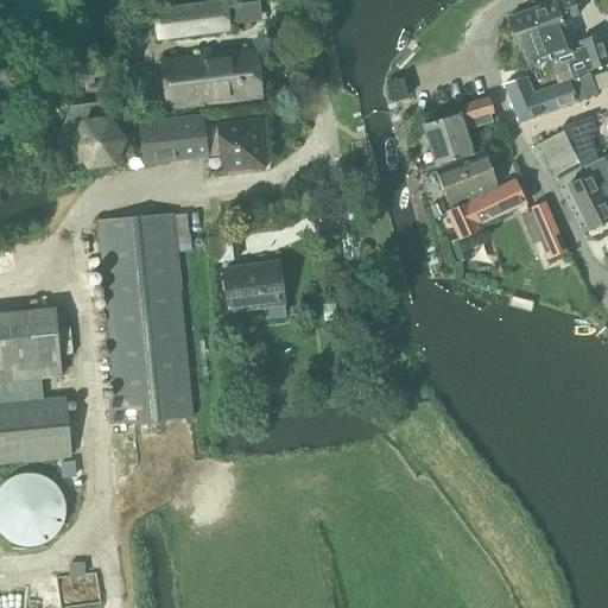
[(574,0),(565,0),(533,11),(550,61),(557,84),(572,78),(571,76),(575,75),(605,64),(607,62),(607,54),(602,36),(581,43),(584,52),(575,56),(574,52),(564,21),(580,16),(574,0)]
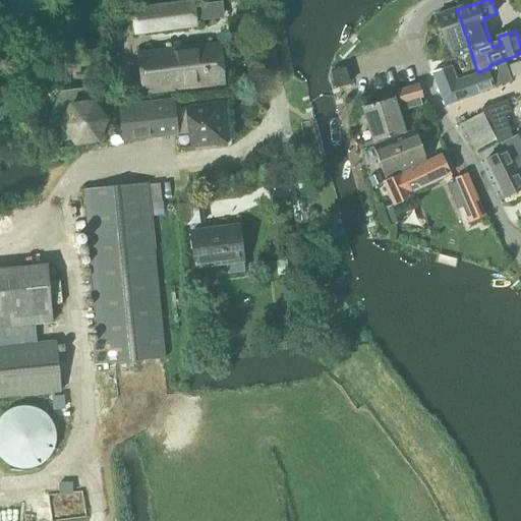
[(136,33),(197,25),(194,2),(133,9),(136,33)]
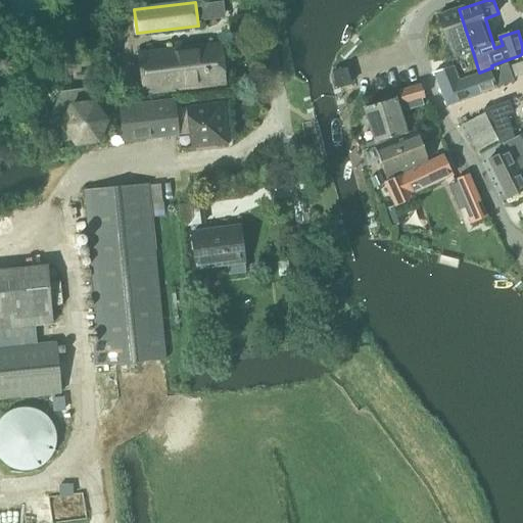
[(454,58),(473,52),(459,9),(438,16),(446,44),(448,43),(454,58)]
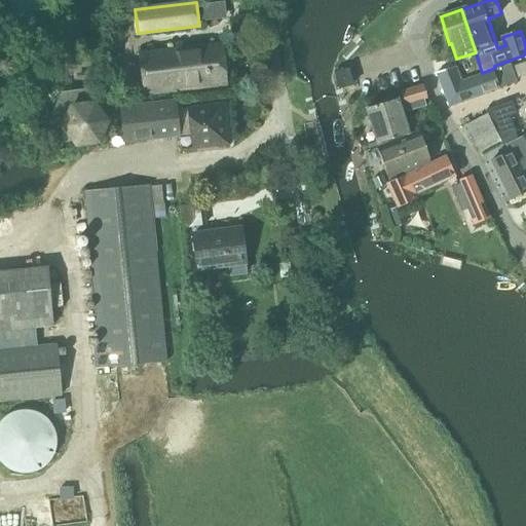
[(145,95),(228,85),(223,44),(140,53),(145,95)]
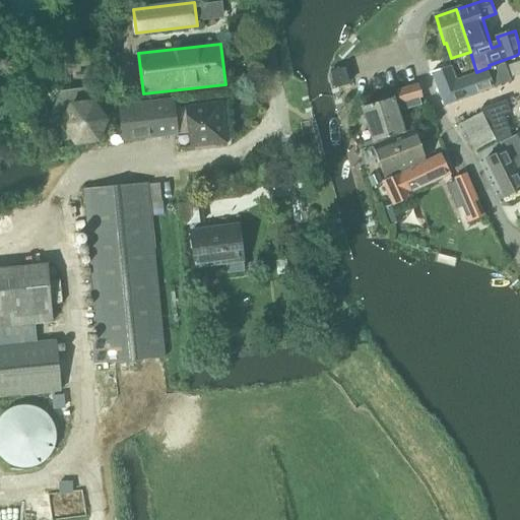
[(490,67),(476,72),(456,80),(451,65),(433,72),(445,105),(511,80),(504,62),(490,67)]
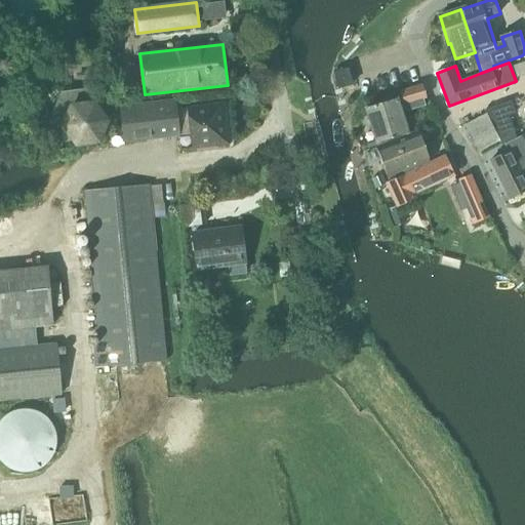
[(349,68),(333,73),(338,89),(354,85),(349,68)]
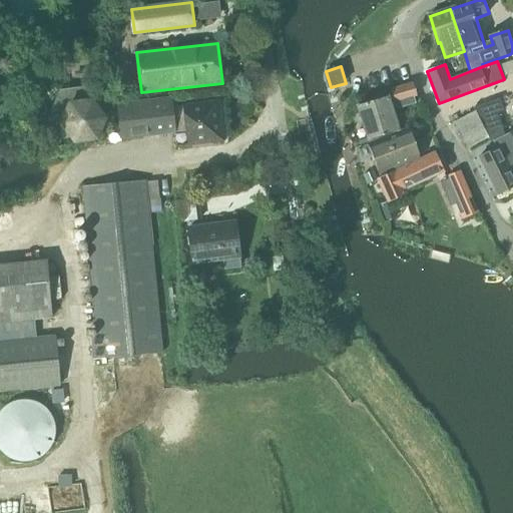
[(393,96),(389,98),(393,112),(416,105),(414,97),(416,96),(412,83),(392,90),(393,96)]
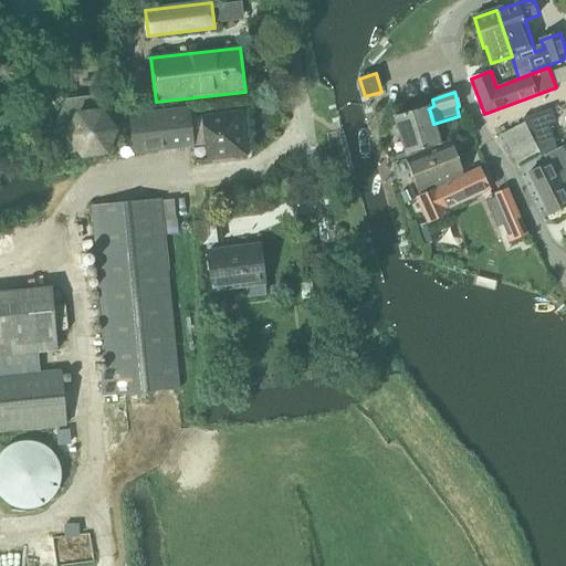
[(406,155),(440,145),(428,107),(394,117),(406,155)]
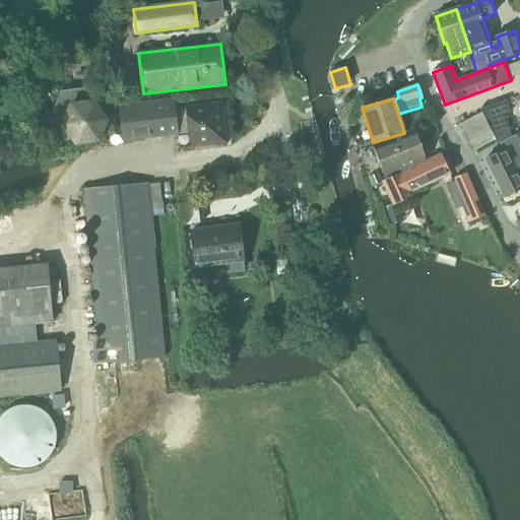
[(175,100),(119,106),(123,142),(179,135),(180,134),(189,133),(191,147),(228,143),(222,103),(186,107),(186,108),(176,109),(175,100)]
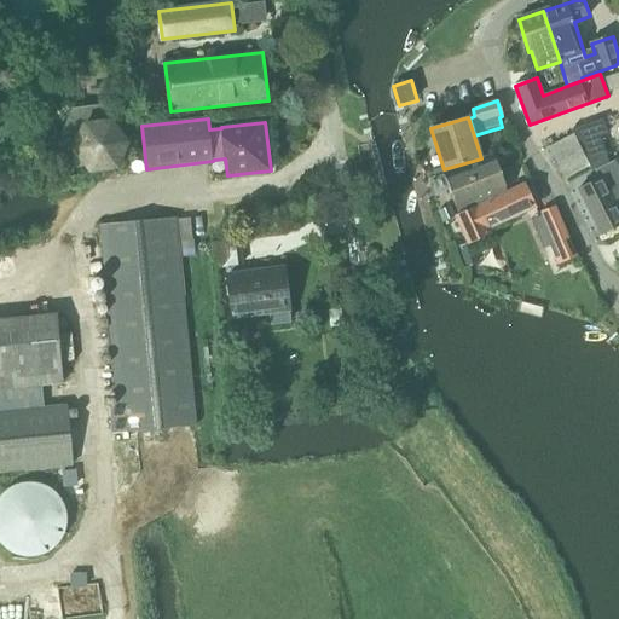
[(591,168),(609,162),(600,136),(607,133),(602,119),(572,129),(591,168)]
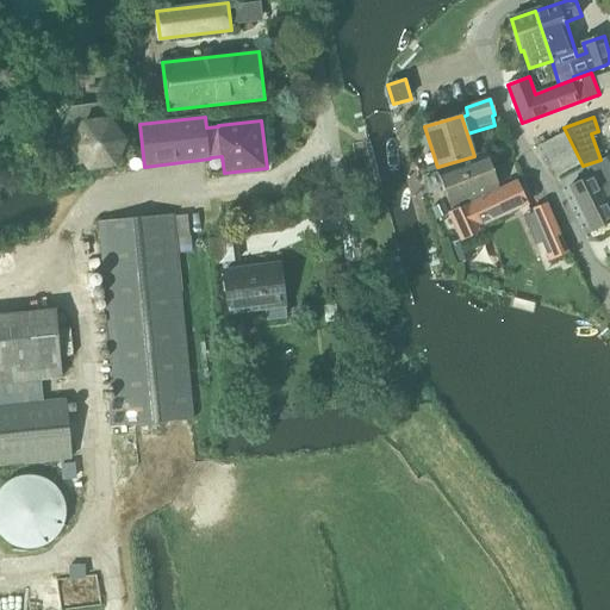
[(555,176),(580,163),(565,132),(540,145),(555,176)]
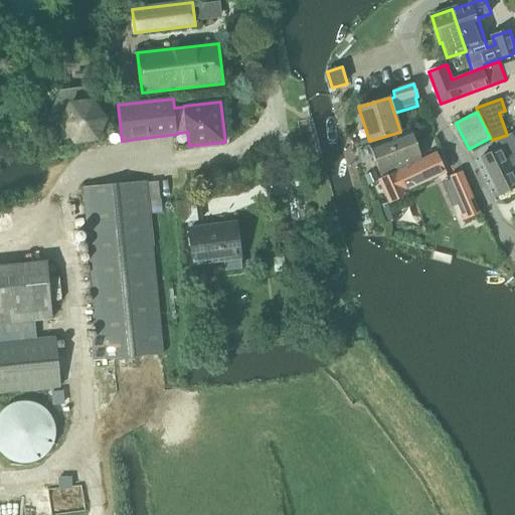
[(419,155),(409,129),(369,145),(380,174),(424,158),(423,154),(419,155)]
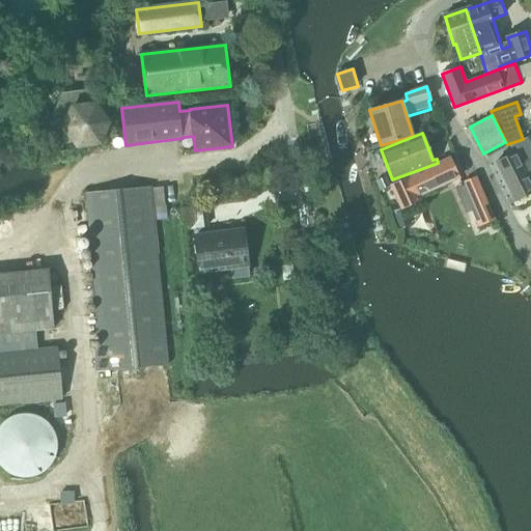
[(530,136),(510,146),(513,154),(527,146),(530,156),(530,136)]
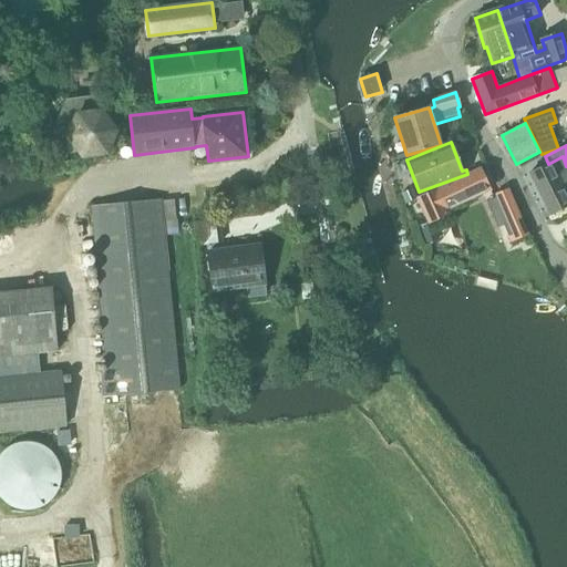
[(566,166),(563,156),(548,164),(529,173),(549,215),(566,206),(566,166)]
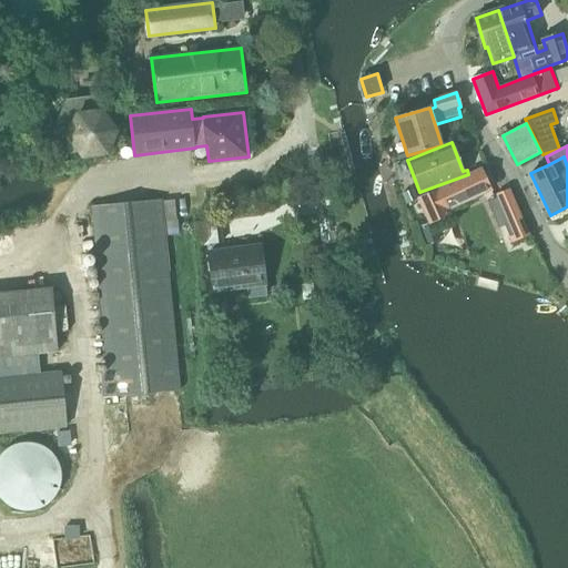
[(429,223),(465,206),(463,202),(489,190),(480,170),(418,199),(429,223)]
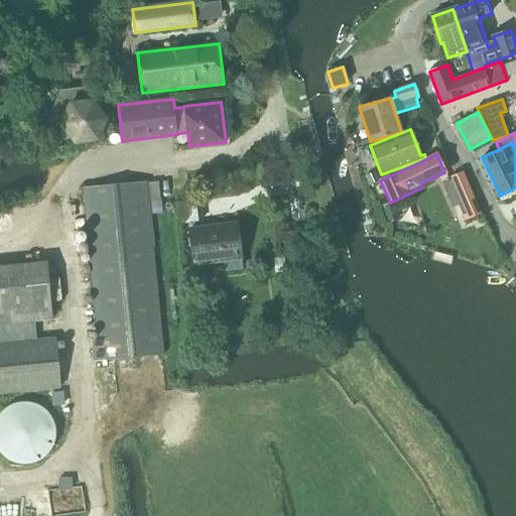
[(465,220),(480,214),(463,172),(450,177),(466,215),(463,216),(465,220)]
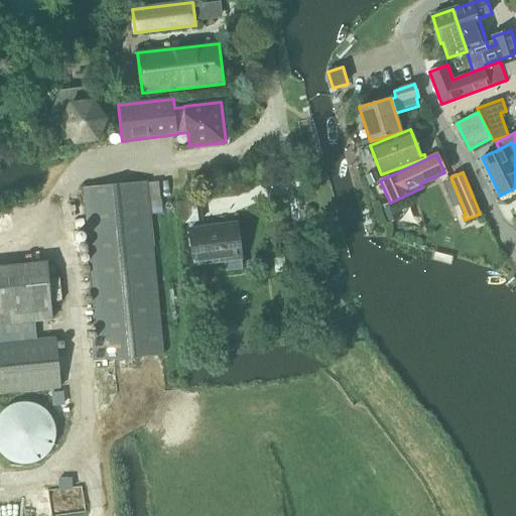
[(146,181),(85,186),(99,340),(92,341),(93,347),(94,363),(101,362),(162,356),(159,328),(146,181)]
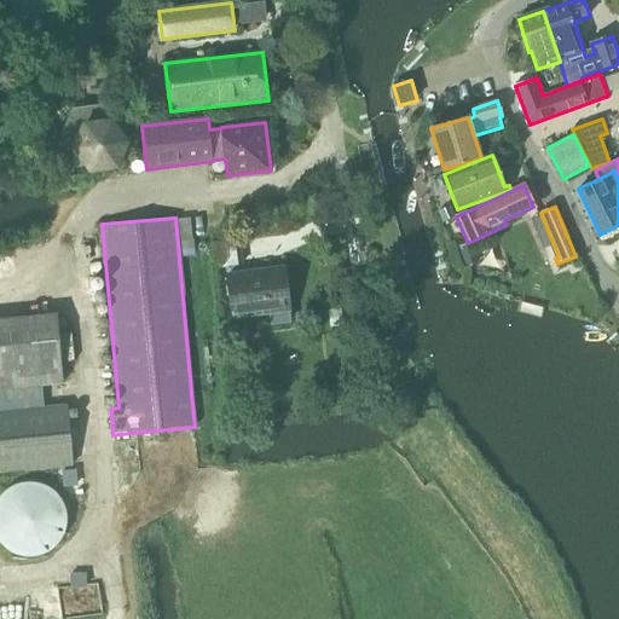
[(217,267),(242,265),(238,241),(214,243),(217,267)]
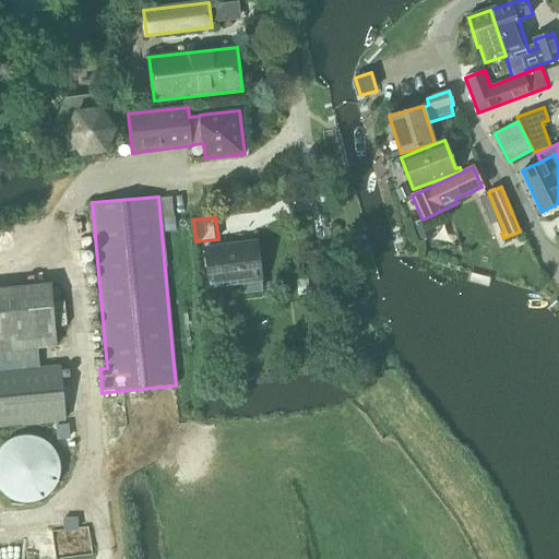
[(257,242),(205,249),(210,286),(244,282),(246,294),(262,292),(260,280),(261,280),(257,242)]
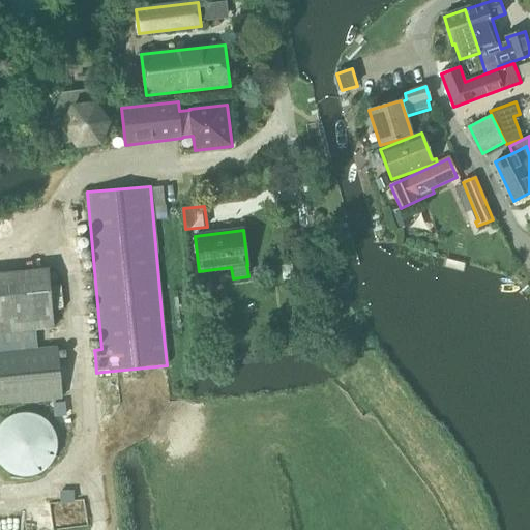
[(49,269),(0,272),(0,331),(32,329),(54,327),(49,269)]
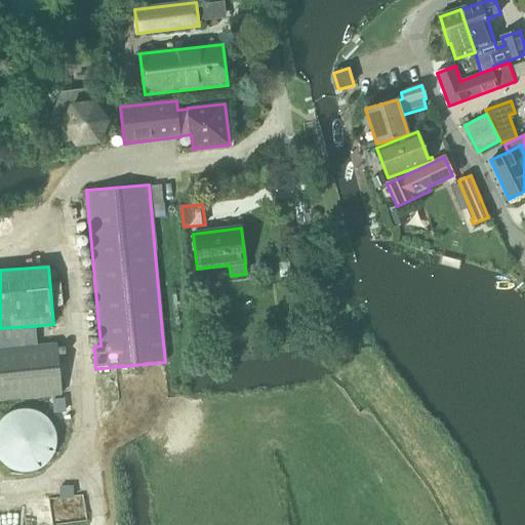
[(0,402),(63,396),(62,393),(57,344),(34,346),(17,348),(14,348),(0,349),(0,402)]
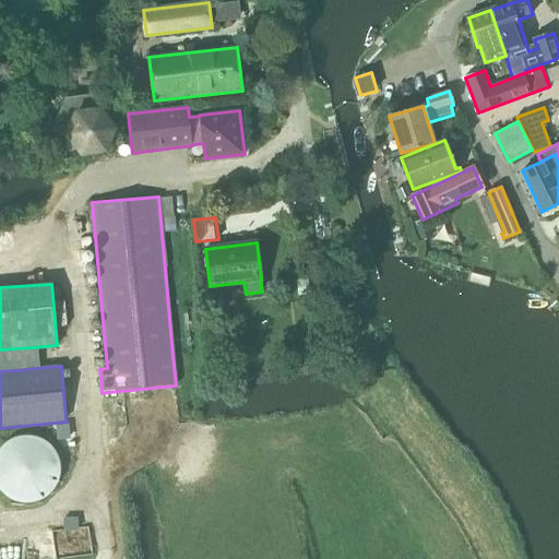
[(28,436),(23,436),(14,437),(9,439),(3,442),(0,445),(0,497),(1,499),(7,503),(13,506),(20,508),(27,508),(36,507),(43,503),(48,501),(54,496),(57,490),(60,484),(62,477),(62,470),(61,462),(59,455),(56,450),(50,444),(45,440),(38,437),(28,436)]
